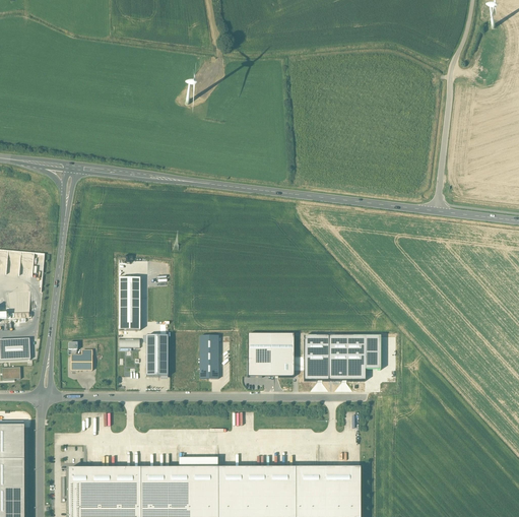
[(141,274),(120,273),(120,325),(140,326),(141,274)]
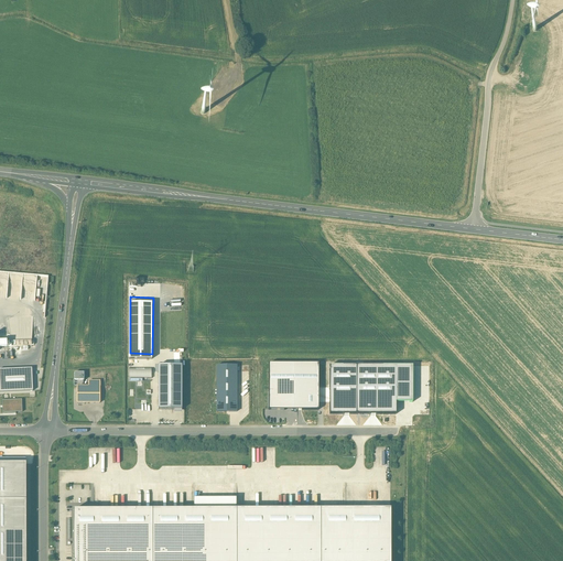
[(29,338),(0,338),(0,347),(29,347),(29,338)]
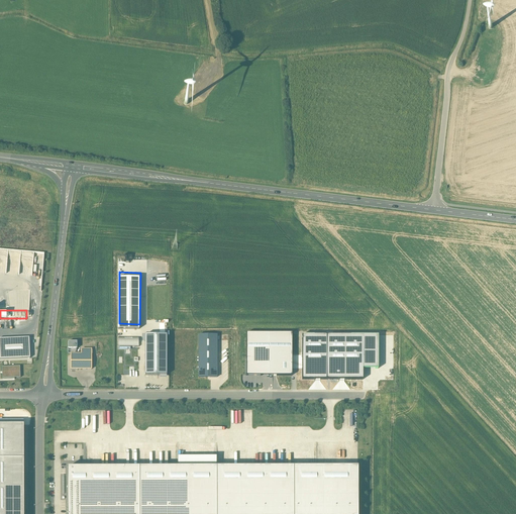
[(292,331),(248,331),(247,373),(292,373),(292,331)]
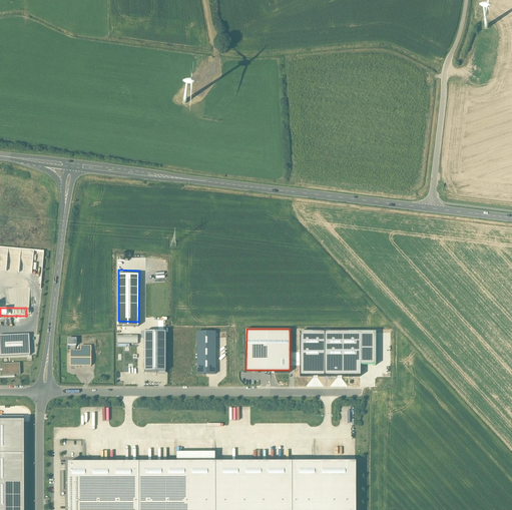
[(216,330),(197,330),(197,372),(216,372),(216,330)]
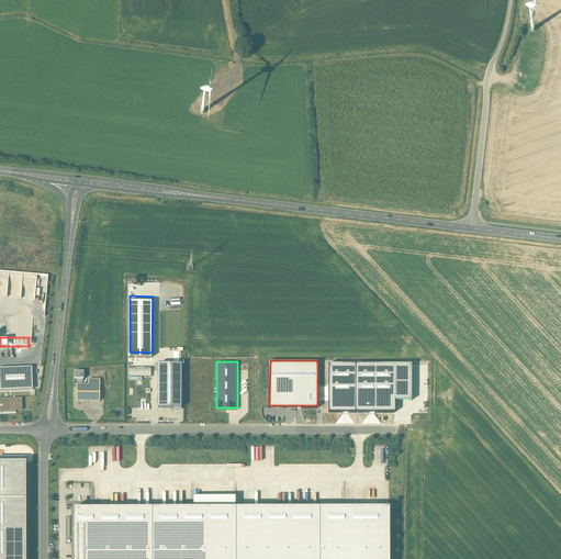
[(412,362),(329,361),(329,409),(396,410),(396,399),(412,399),(412,362)]
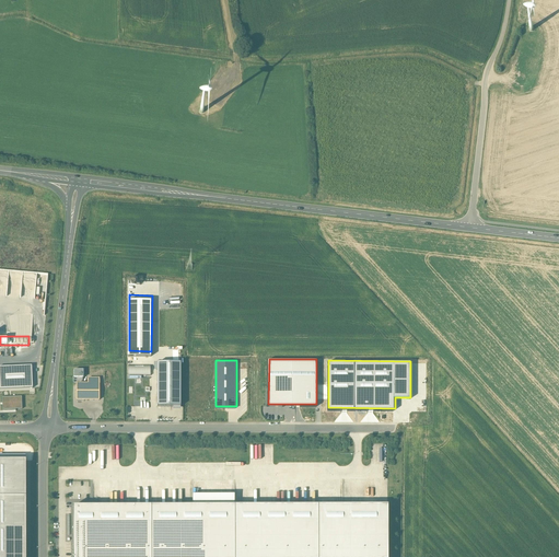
[(182,361),(159,361),(159,403),(182,403),(182,361)]
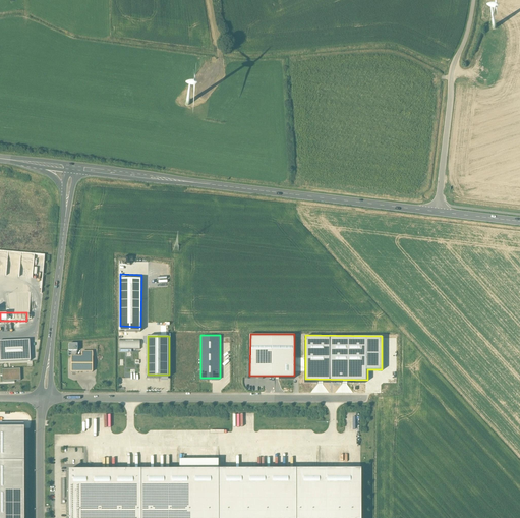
[(140,337),(120,337),(120,346),(140,346),(140,337)]
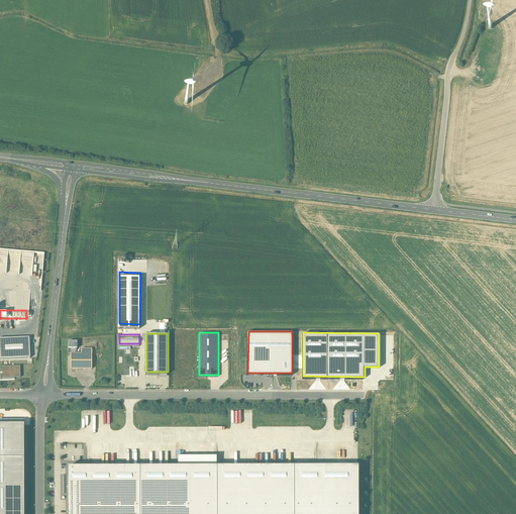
[(29,335),(0,335),(0,355),(30,355),(29,335)]
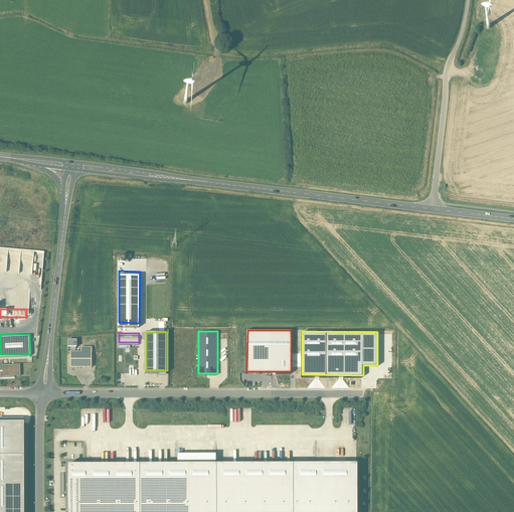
[(81,350),(77,350),(77,365),(92,365),(93,350),(81,350)]
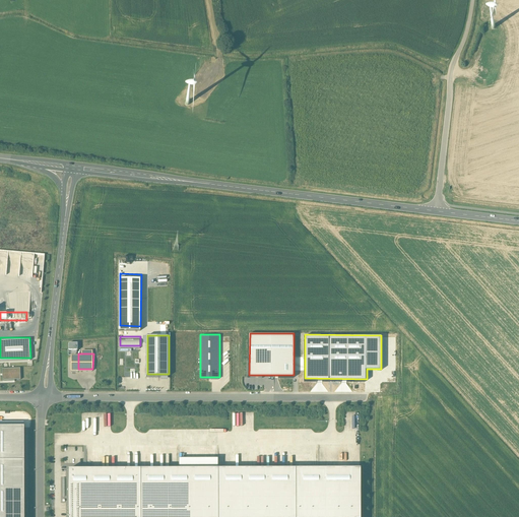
[(20,366),(2,367),(2,377),(4,377),(4,379),(14,379),(14,377),(21,377),(20,366)]
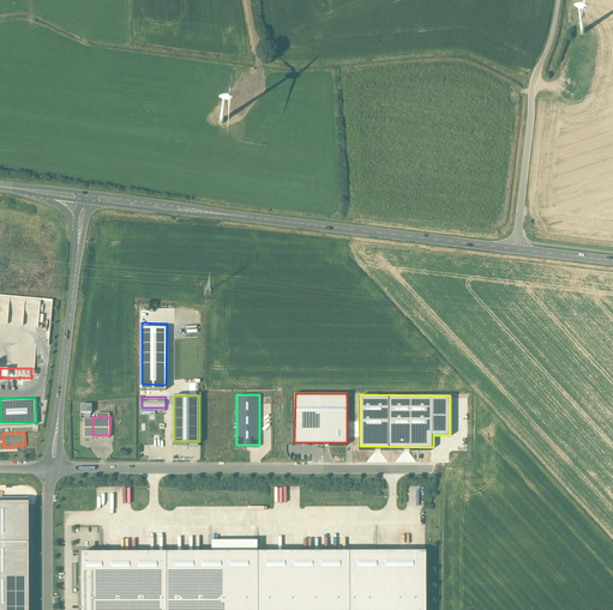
[(29,609),(29,501),(0,501),(0,609),(29,609)]
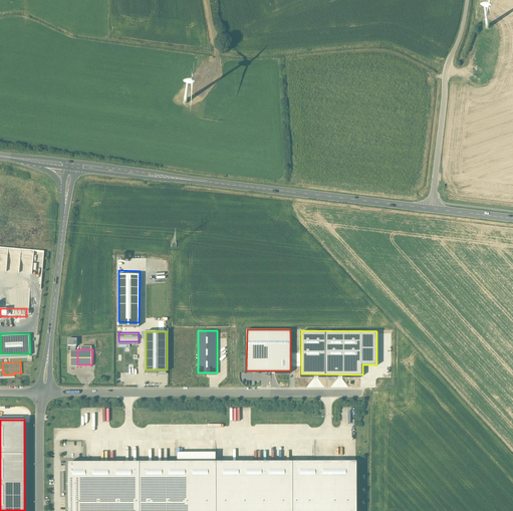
[(355,510),(355,459),(66,461),(65,510),(355,510)]
